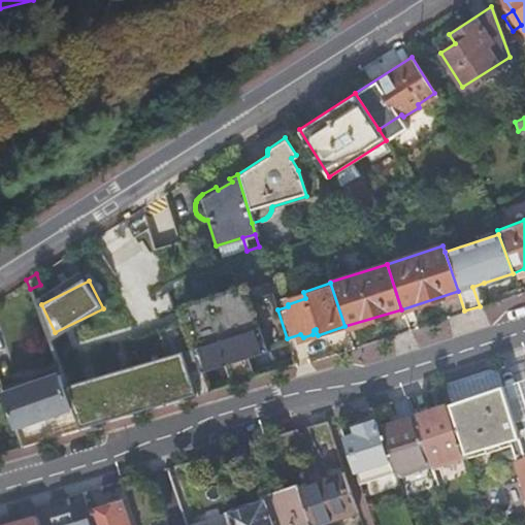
[(185,319),(174,323),(196,394),(294,362),(287,338),(277,309),(272,291),(251,297),(245,284),(181,304),(185,319)]
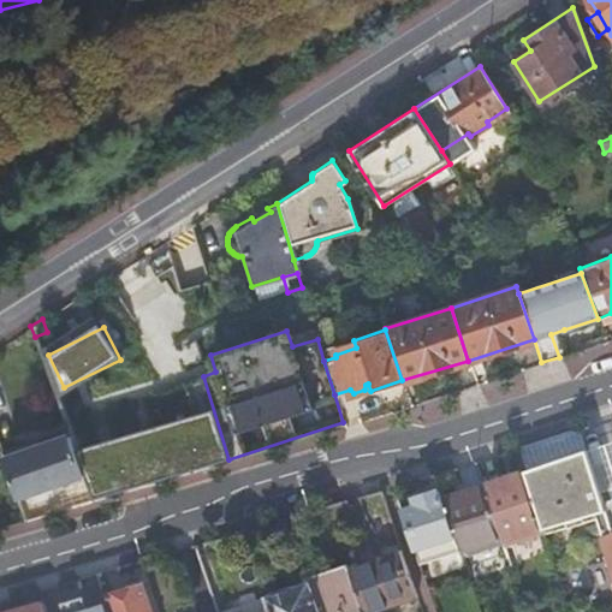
[(195,419),(77,457),(83,475),(91,500),(229,459),(203,376),(185,382),(195,419)]
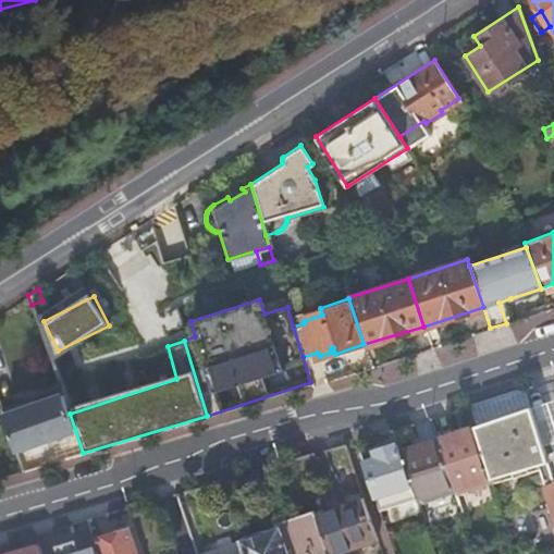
[(0,389),(8,410),(65,390),(53,356),(24,367),(0,374),(0,389)]
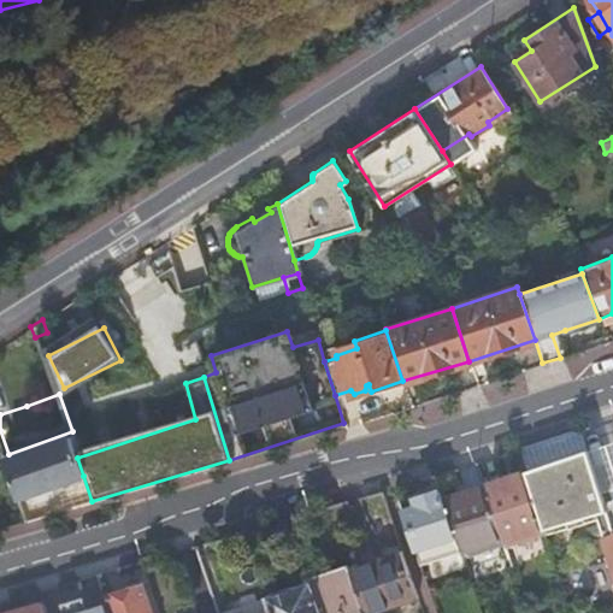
[(571,429),(514,447),(522,471),(584,451),(576,428),(571,429)]
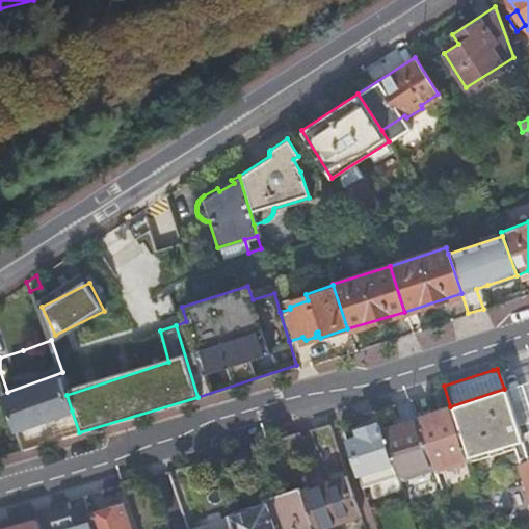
[(59,376),(1,396),(14,430),(46,420),(72,411),(67,395),(59,376)]
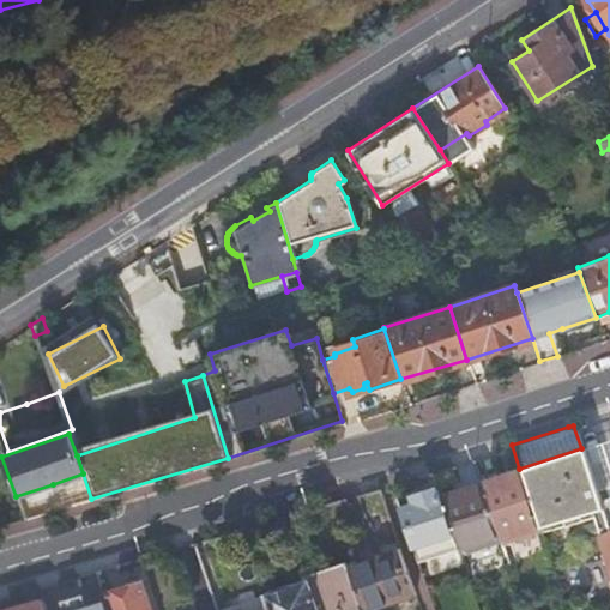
[(609,439),(581,448),(605,523),(609,521),(609,439)]
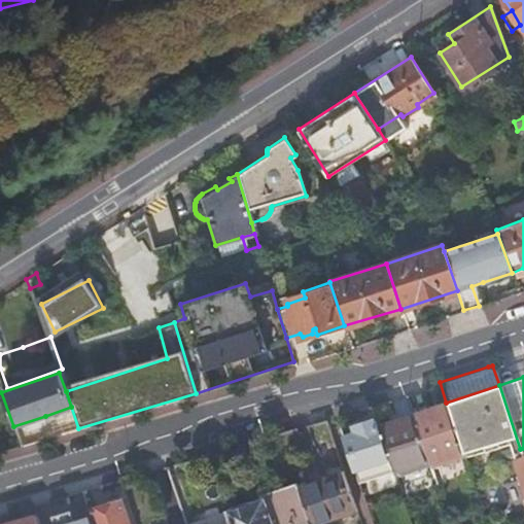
[(499,385),(446,403),(461,452),(462,454),(507,443),(523,495),(523,453),(522,454),(520,449),(499,385)]
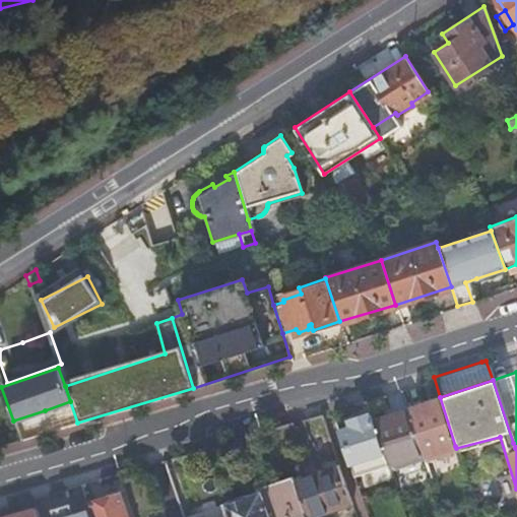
[(404,408),(418,454),(419,457),(455,446),(440,397),(404,408)]
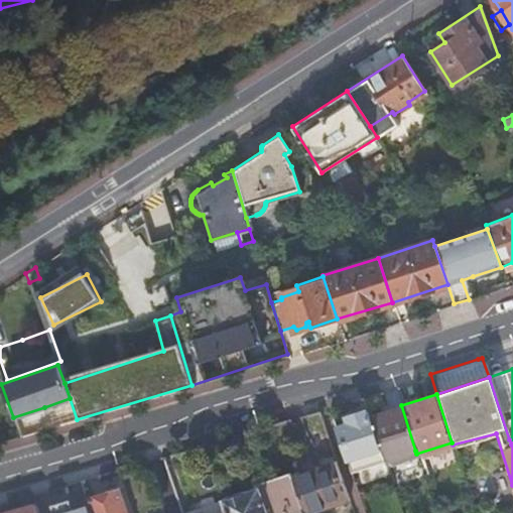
[(44,407),(51,427),(77,419),(70,398),(44,407)]
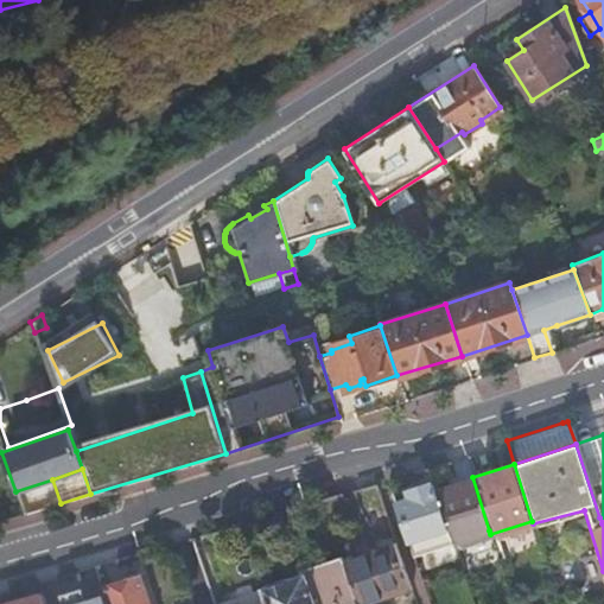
[(432,490),(444,528),(450,542),(489,531),(472,477),(432,490)]
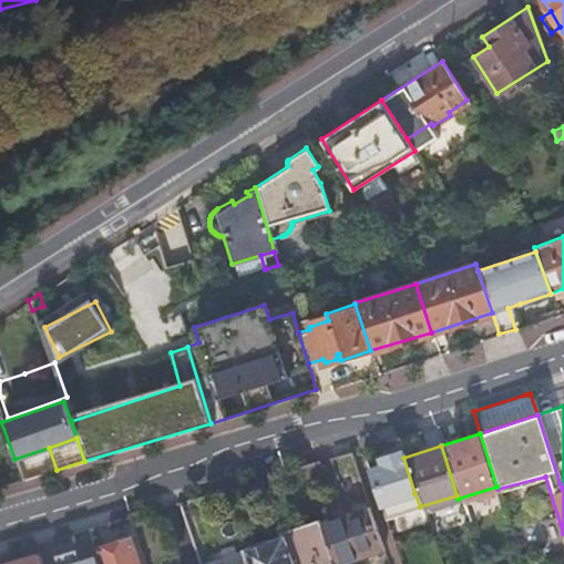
[(330,457),(326,458),(338,491),(358,484),(347,451),(330,457)]
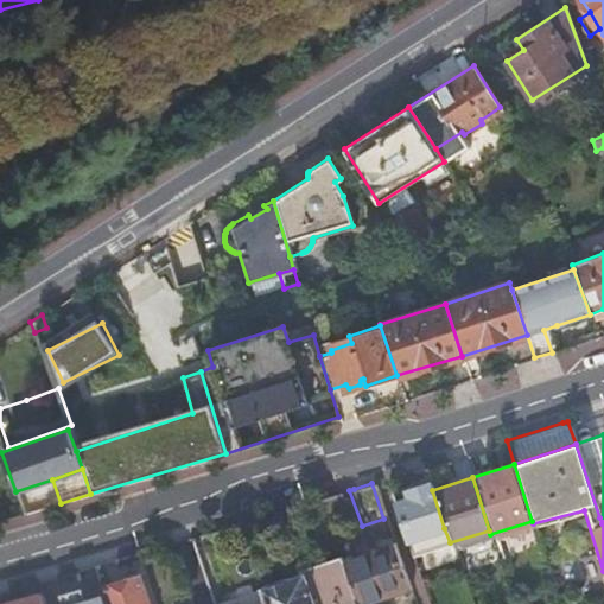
[(392,503),(405,542),(444,528),(432,490),(430,483),(406,490),(407,498),(392,503)]
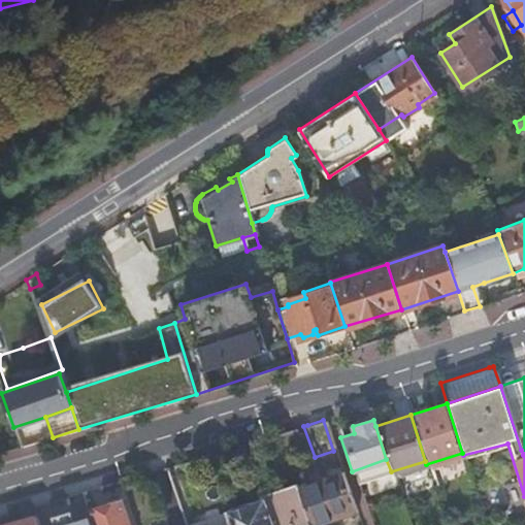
[(340,472),(296,487),(308,524),(354,510),(340,472)]
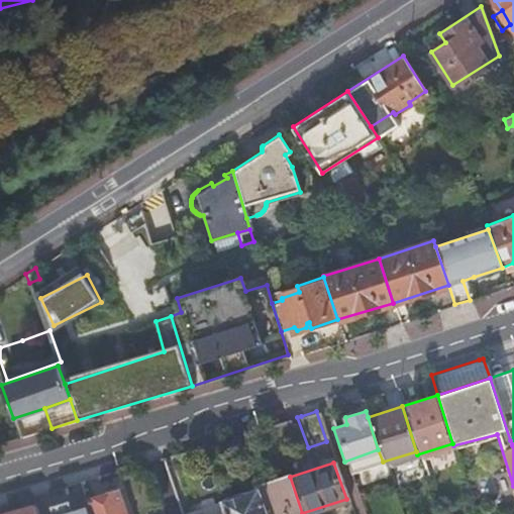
[(302,513),(290,477),(288,473),(253,485),(255,490),(242,494),(241,492),(224,497),(225,500),(221,502),(225,513),(302,513)]
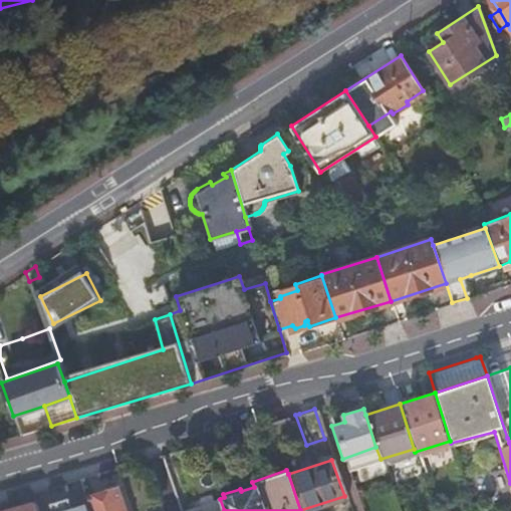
[(34,499),(37,510),(88,510),(85,498),(81,487),(34,499)]
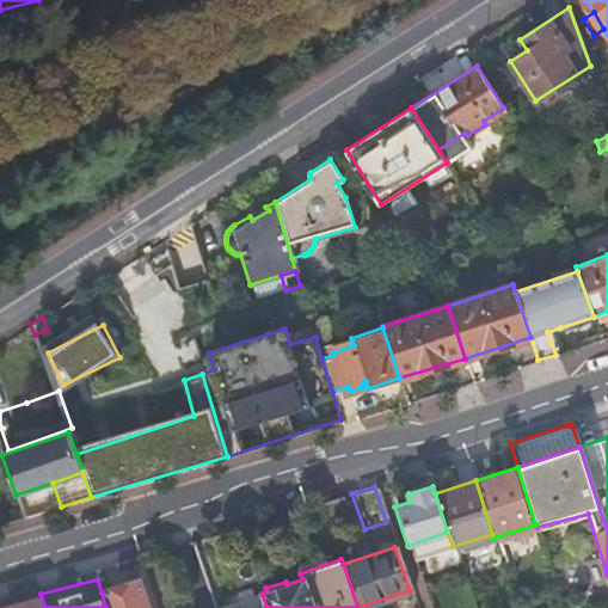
[(105,607),(147,607),(139,579),(102,593),(105,607)]
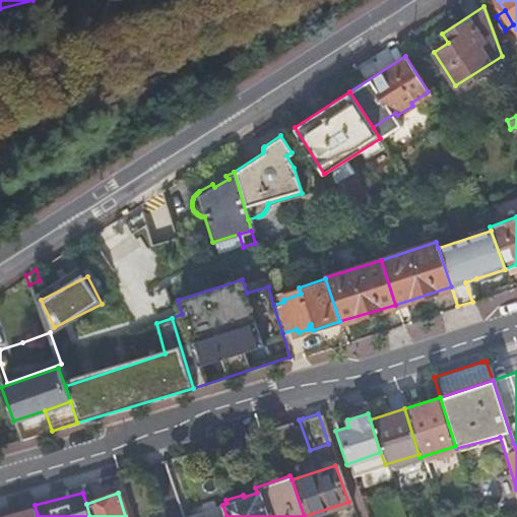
[(0,516),(36,516),(34,508),(0,516)]
